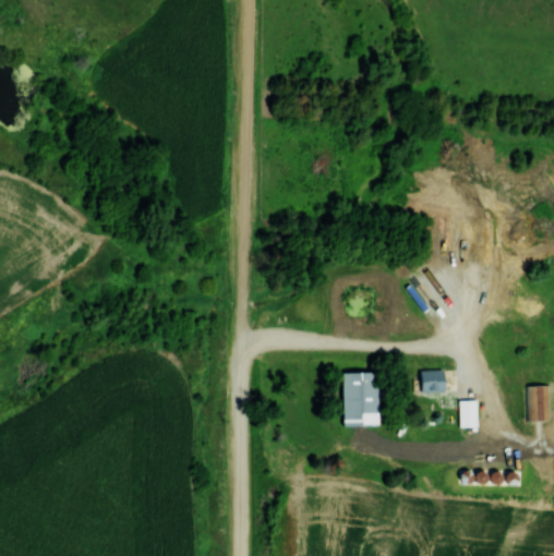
[(447,393),(446,371),(421,371),(421,394),(447,393)]
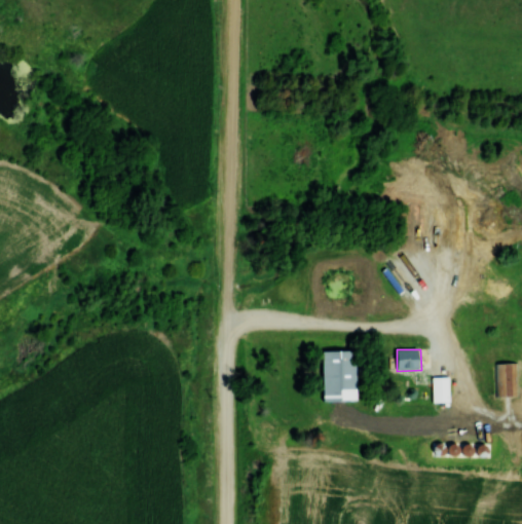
[(357,351),(323,351),(323,402),(357,402),(357,351)]
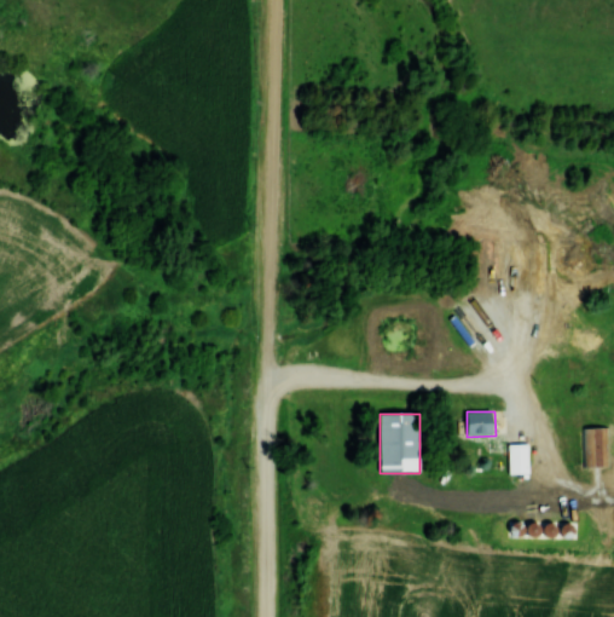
[(586,468),(612,468),(612,428),(586,428),(586,468)]
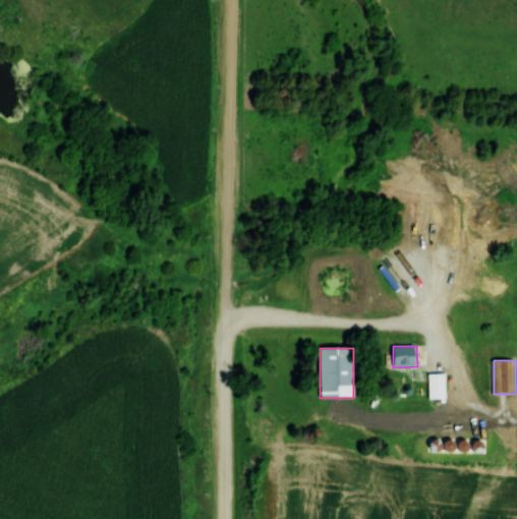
[(429,373),(429,400),(447,400),(447,373),(429,373)]
